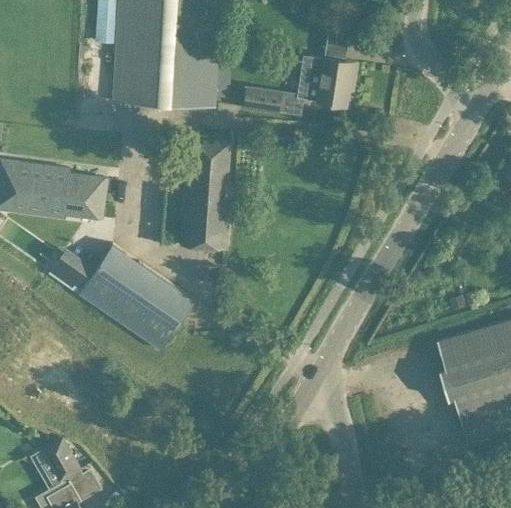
[(218,0),(116,0),(111,104),(212,109),(215,65),(216,53),(218,0)]
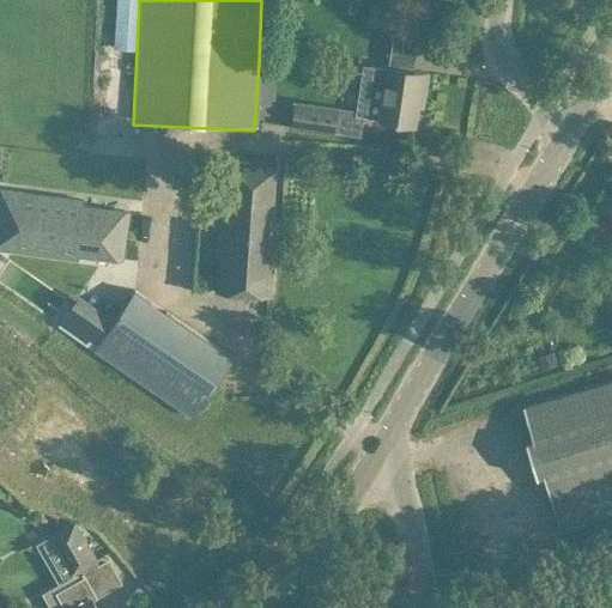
[(413,67),(416,43),(392,41),(391,66),(413,67)]
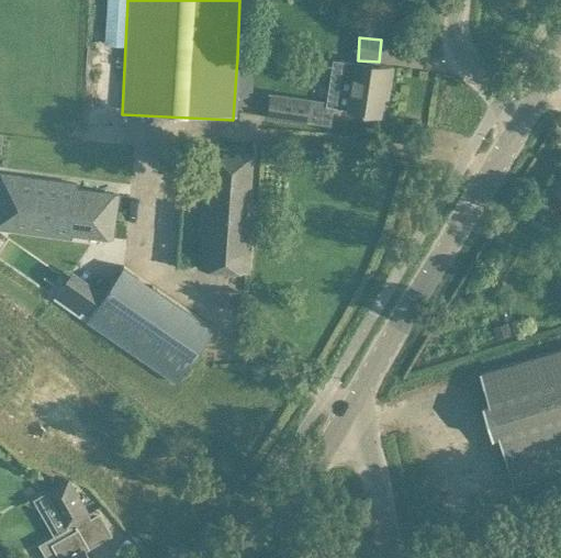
[(237,58),(236,71),(247,71),(247,58),(237,58)]
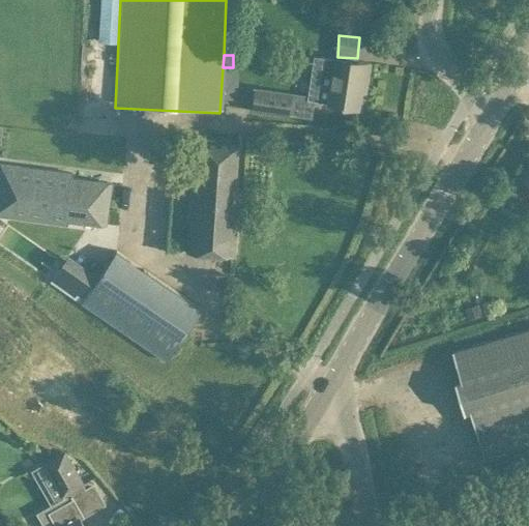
[(325,106),(325,107),(328,108),(335,109),(356,112),(360,87),(364,88),(368,66),(347,63),(335,62),(333,61),(333,63),(313,59),(306,98),(306,101),(314,104),(325,106)]
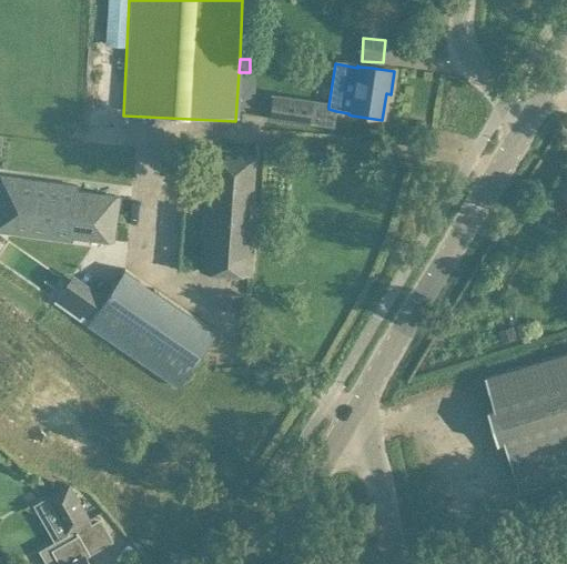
[(328,106),(272,98),(269,123),(310,129),(310,127),(333,130),(336,111),(328,109),(328,106)]
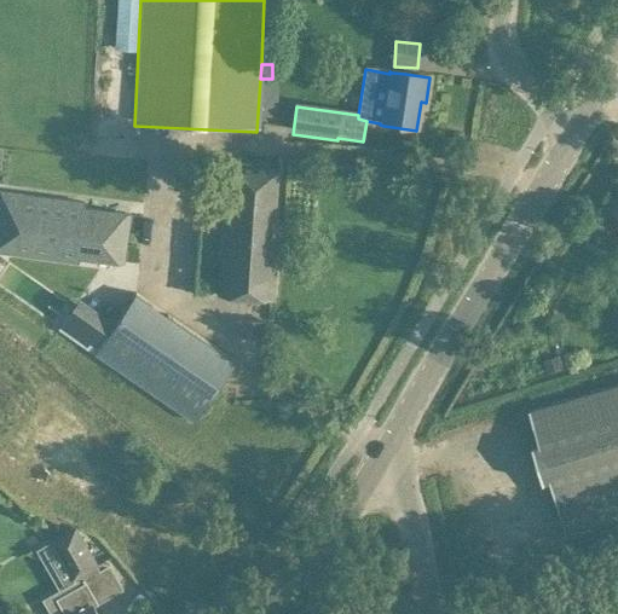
[(224,174),(215,300),(273,303),(277,241),(273,241),(277,177),(224,174)]
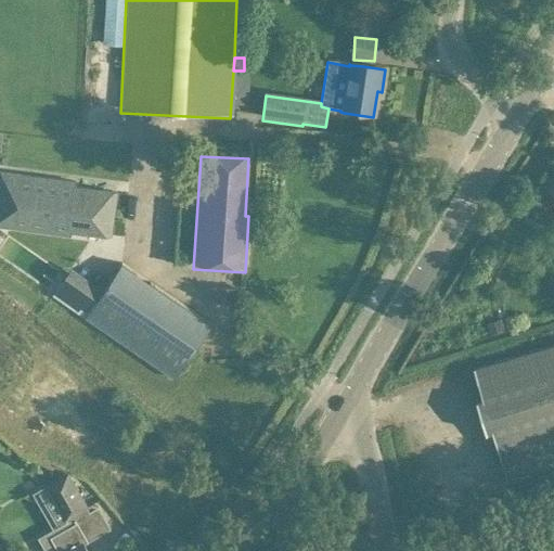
[(11,202),(7,228),(46,233),(46,229),(108,238),(114,196),(74,191),(75,187),(23,180),(20,203),(11,202)]
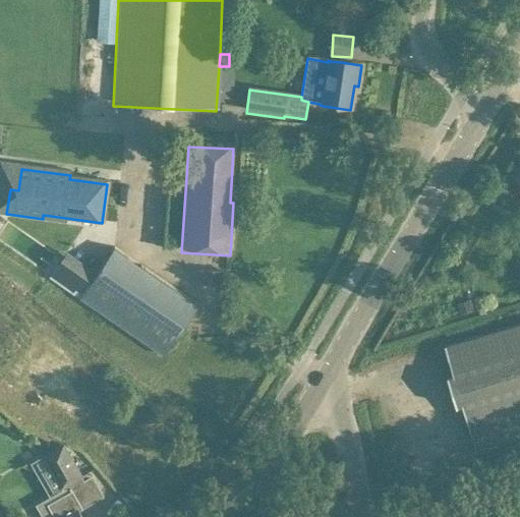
[(97,276),(79,301),(163,358),(197,307),(114,250),(97,276)]
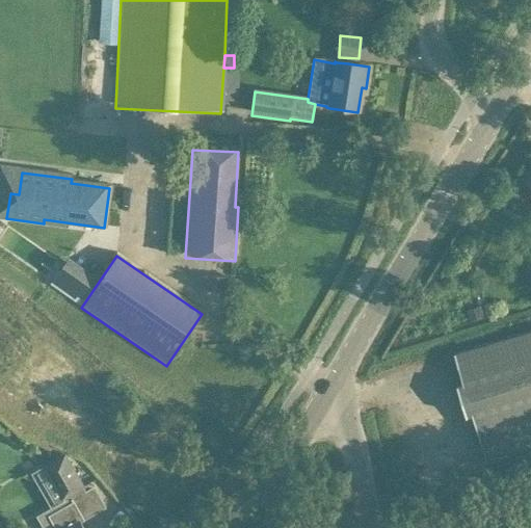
[(79,368),(2,306),(0,308),(0,386),(38,418),(79,368)]
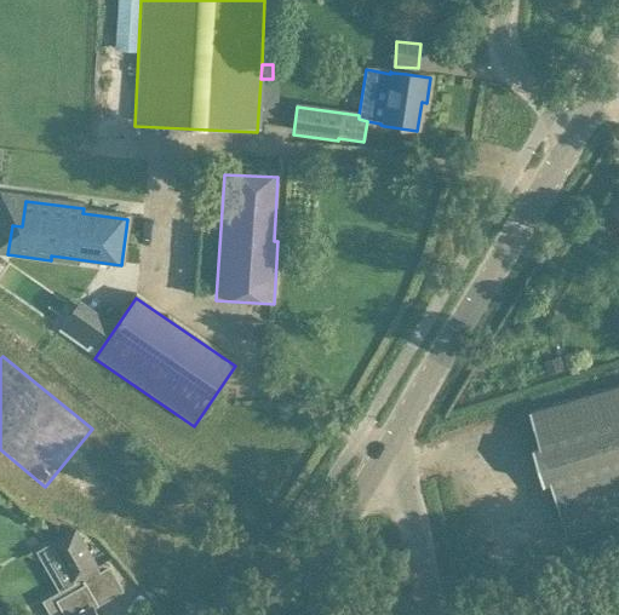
[(565,540),(618,523),(618,386),(527,414),(537,447),(531,449),(542,487),(549,484),(565,540)]
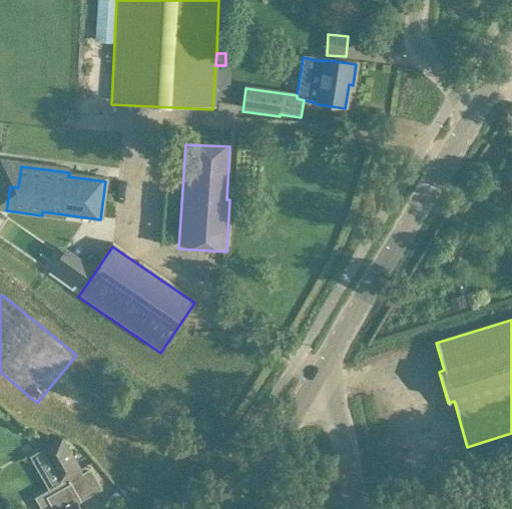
[(181,447),(189,454),(197,446),(188,438),(181,447)]
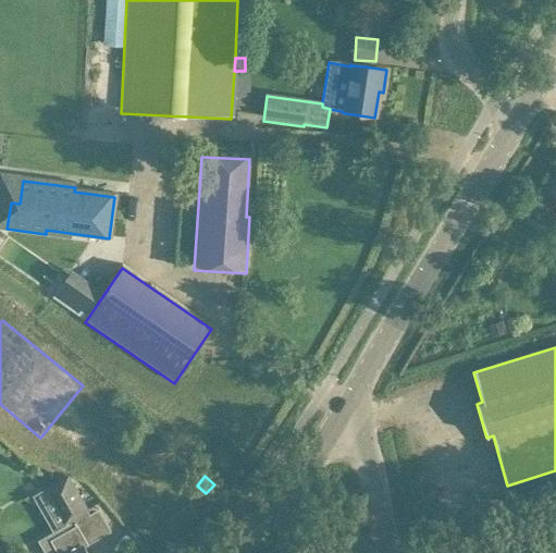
[(68,479),(44,492),(62,526),(72,520),(86,513),(84,508),(75,492),(68,479)]
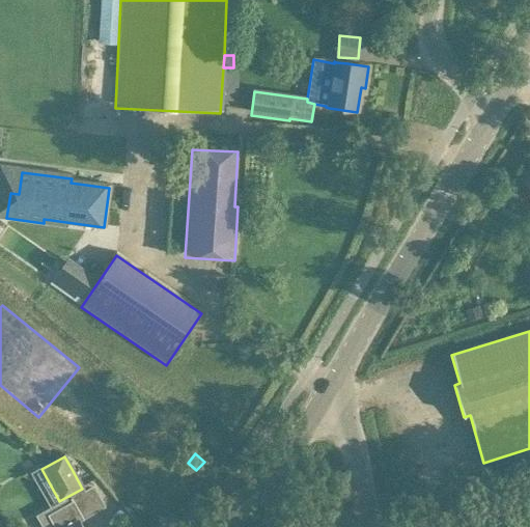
[(80,526),(79,524),(83,521),(72,501),(47,516),(52,526),(80,526)]
